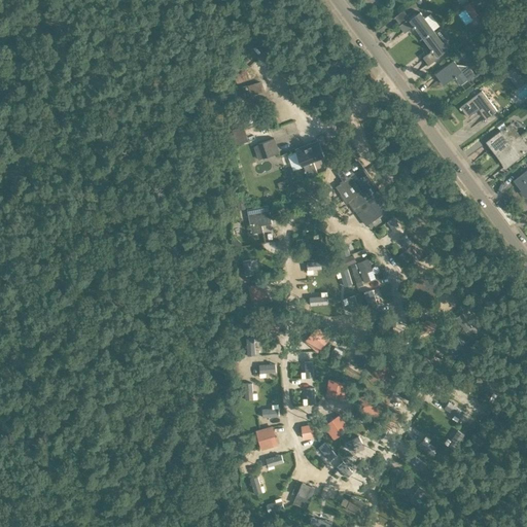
[(476,0),(475,0),(466,4),(472,16),(482,12),(476,0)]
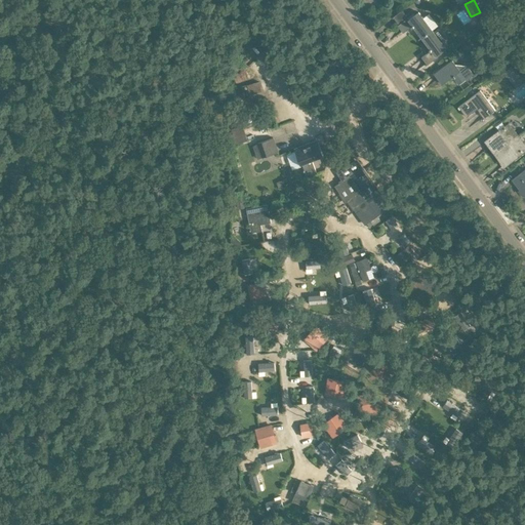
[(432,31),(418,12),(409,19),(408,17),(398,26),(403,33),(411,27),(412,29),(413,27),(422,38),(432,31)]
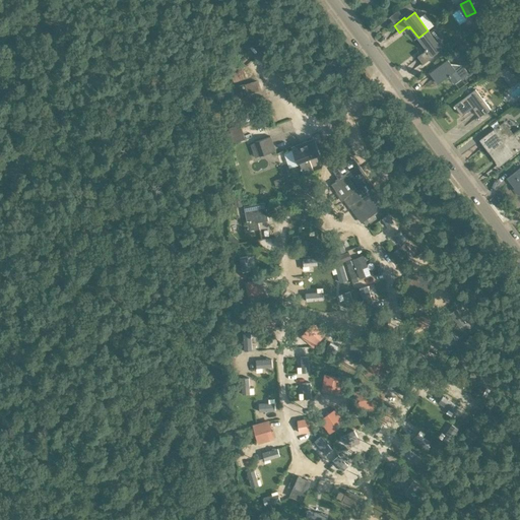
[(481,21),(474,25),(477,29),(484,24),(481,21)]
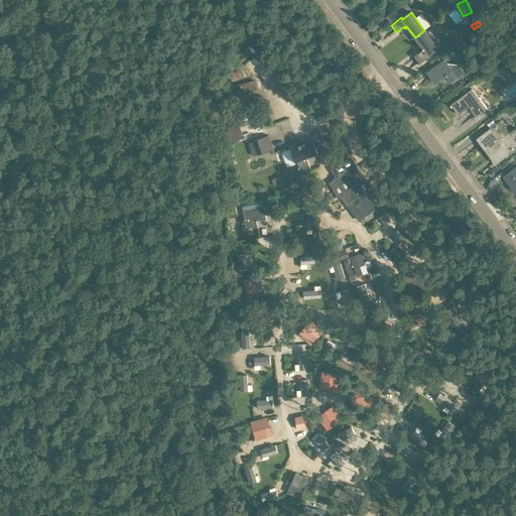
[(437,47),(424,30),(415,37),(423,48),(421,49),(422,50),(414,56),(420,63),(429,56),(428,54),(437,47)]
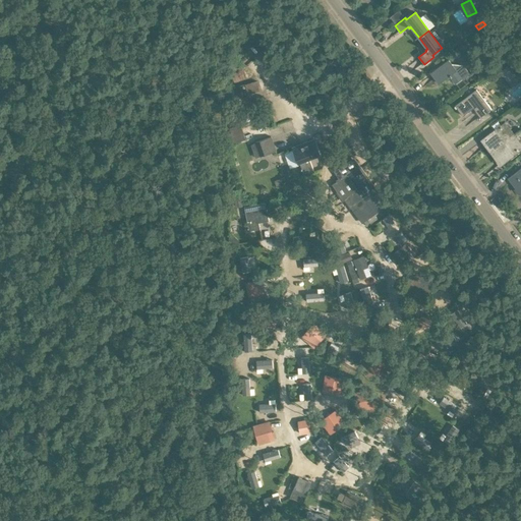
[(463,79),(469,74),(463,66),(457,70),(449,60),(430,73),(439,84),(447,78),(448,79),(451,77),(456,83),(462,78),(463,79)]
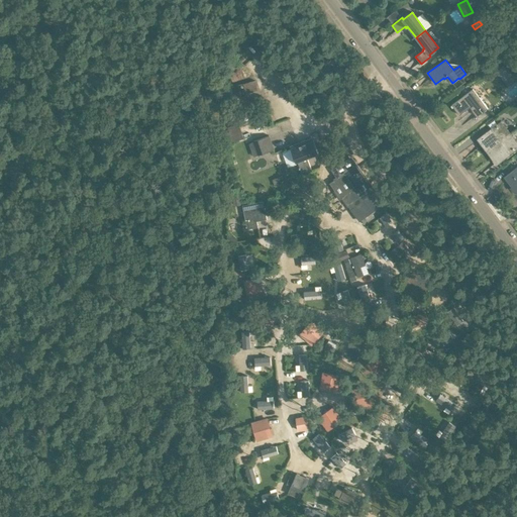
[(510,74),(505,67),(499,72),(503,79),(510,74)]
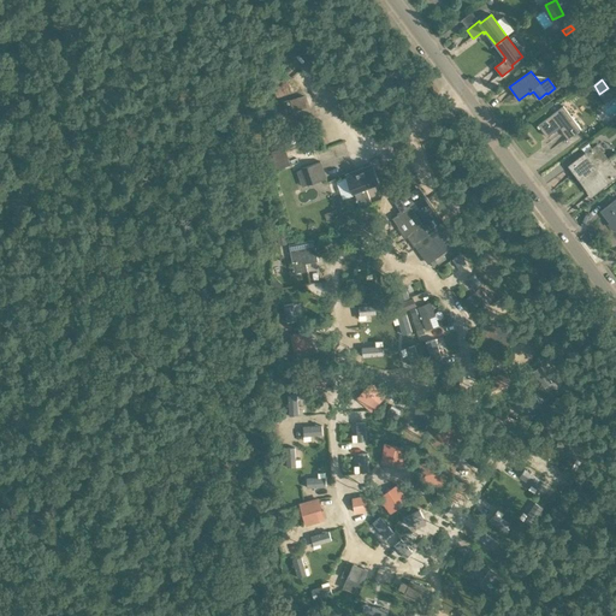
[(307,108),(303,96),(290,100),(294,112),(307,108)]
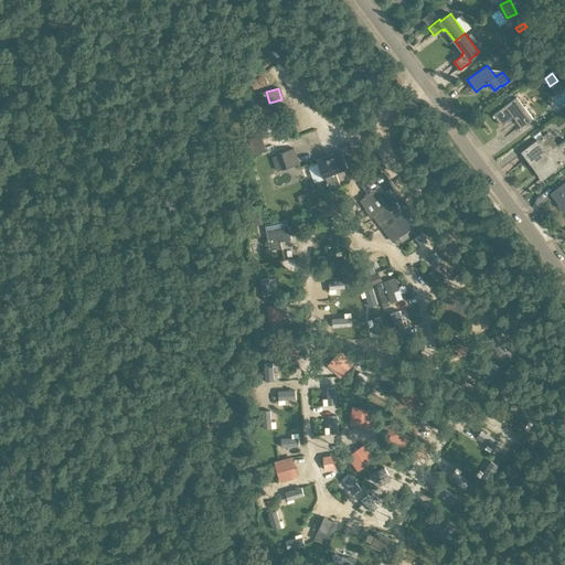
[(533,119),(516,97),(493,115),(502,126),(513,117),(521,128),(533,119)]
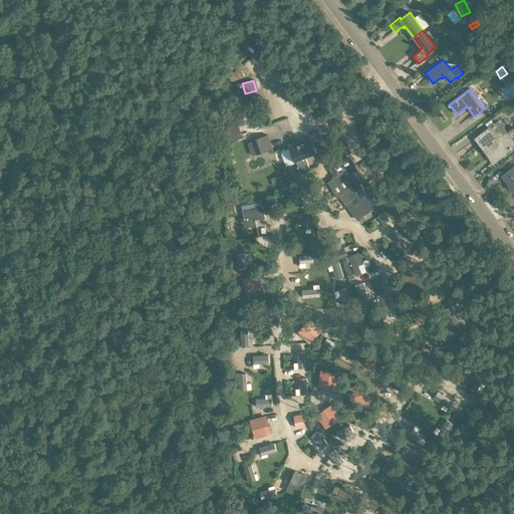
[(508,134),(498,121),(477,138),(481,144),(480,145),(484,152),(508,134)]
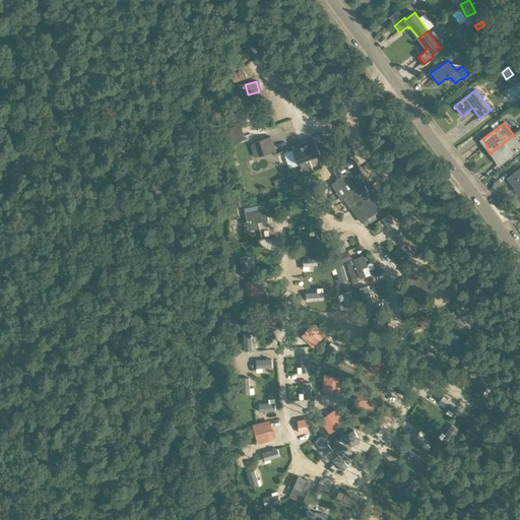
[(231,144),(245,139),(240,126),(229,129),(231,133),(228,135),(231,144)]
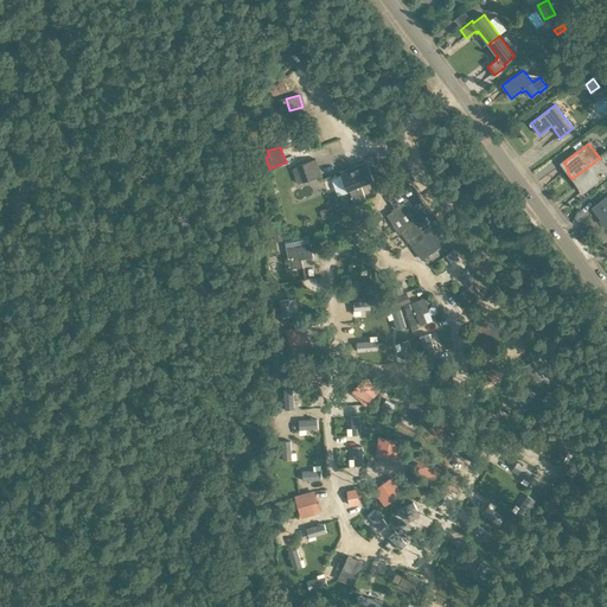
[(606,174),(606,168),(600,158),(572,179),(577,185),(579,184),(585,191),(606,174)]
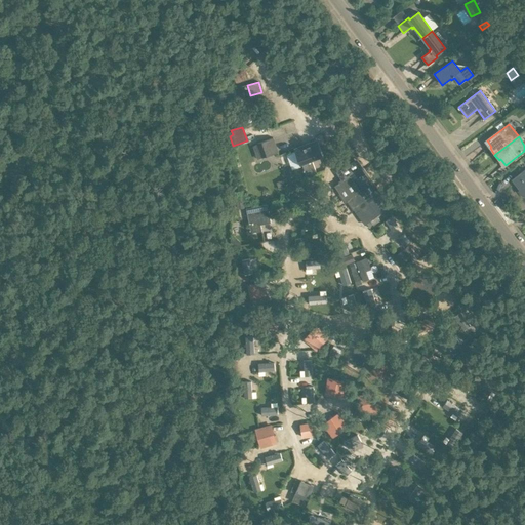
[(263,157),(278,152),(273,138),(257,145),(263,157)]
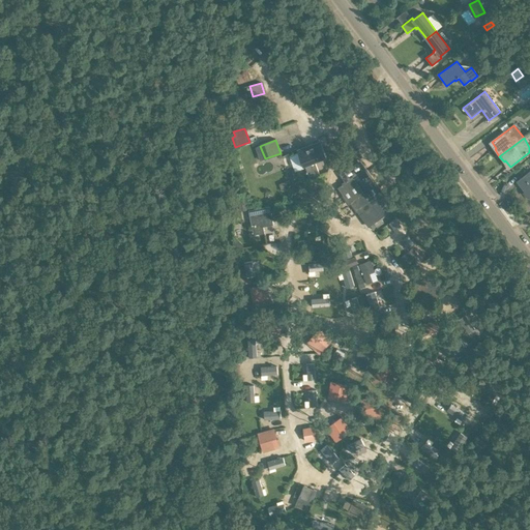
[(326,157),(321,142),(297,151),(303,167),(305,166),(315,163),(326,157)]
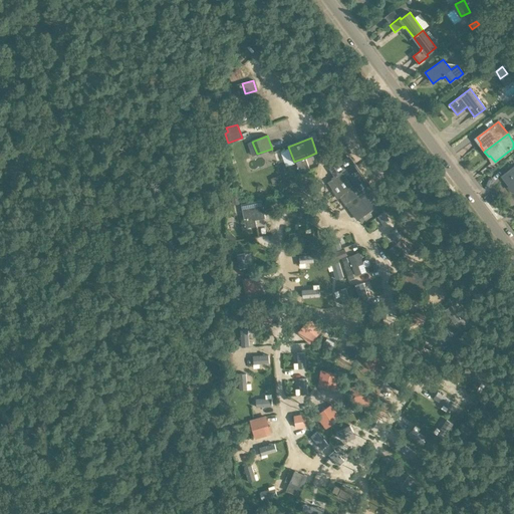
[(369,212),(373,209),(365,197),(369,193),(351,167),(327,183),(330,187),(335,184),(342,195),(340,197),(358,220),(362,217),(365,221),(371,216),(369,212)]
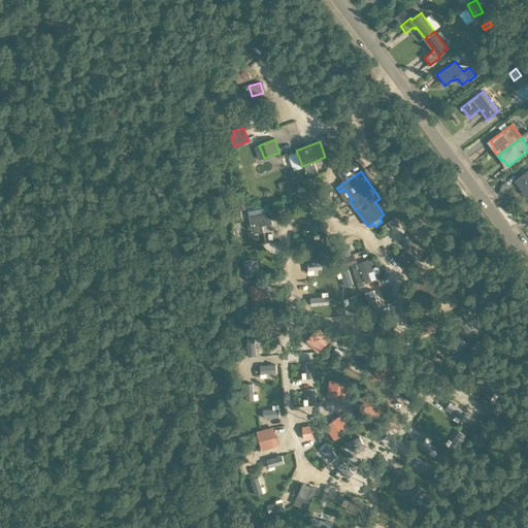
[(527,175),(526,177),(524,174),(516,180),(527,197),(527,175)]
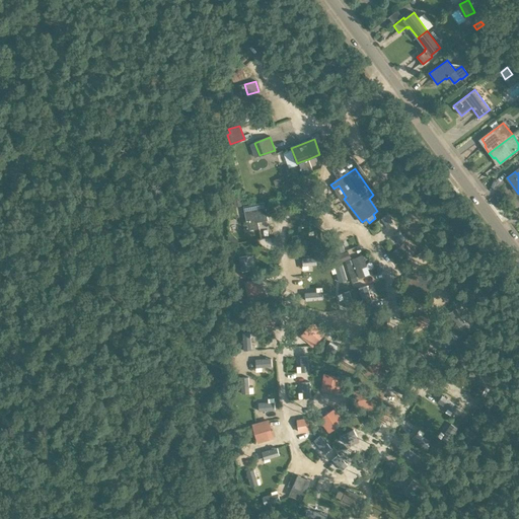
[(286,184),(283,177),(273,180),(276,189),(286,184)]
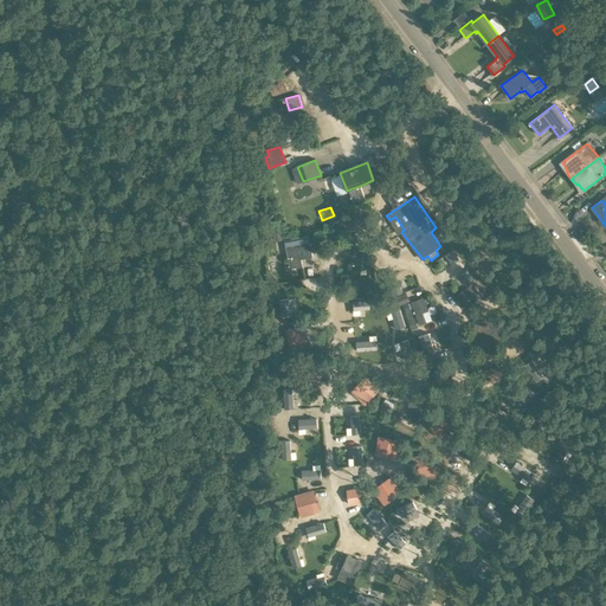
[(336,239),(340,229),(331,225),(328,237),(336,239)]
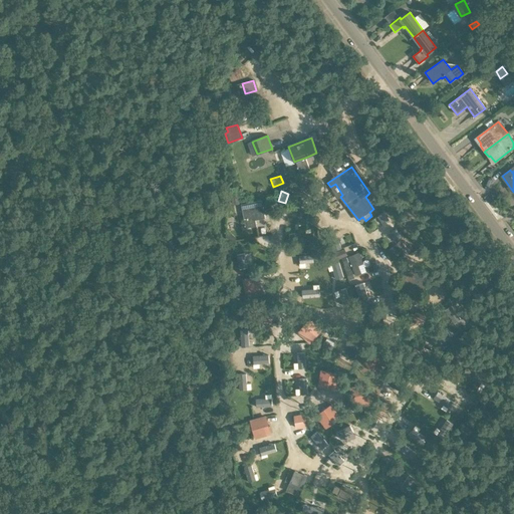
[(232,206),(240,205),(238,194),(230,195),(232,206)]
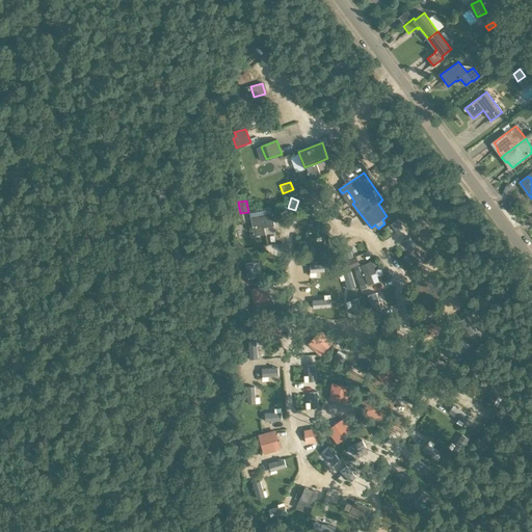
[(274,227),(271,208),(249,212),(255,237),(266,234),(264,228),(274,227)]
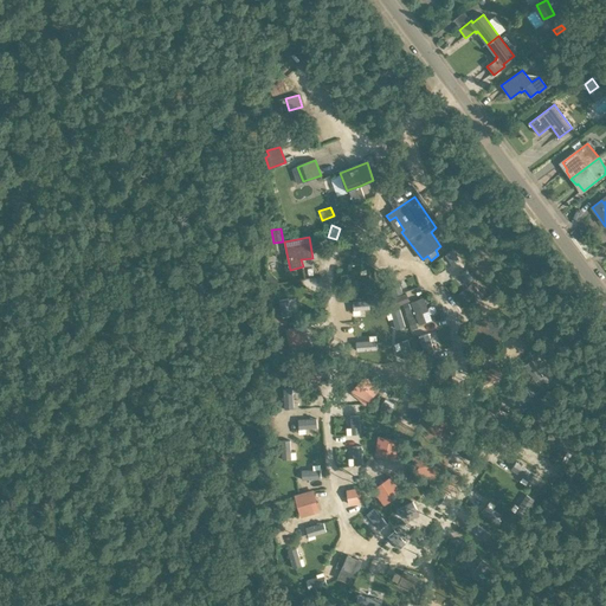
[(452,250),(445,256),(452,265),(459,259),(457,256),(458,255),(457,253),(455,255),(452,250)]
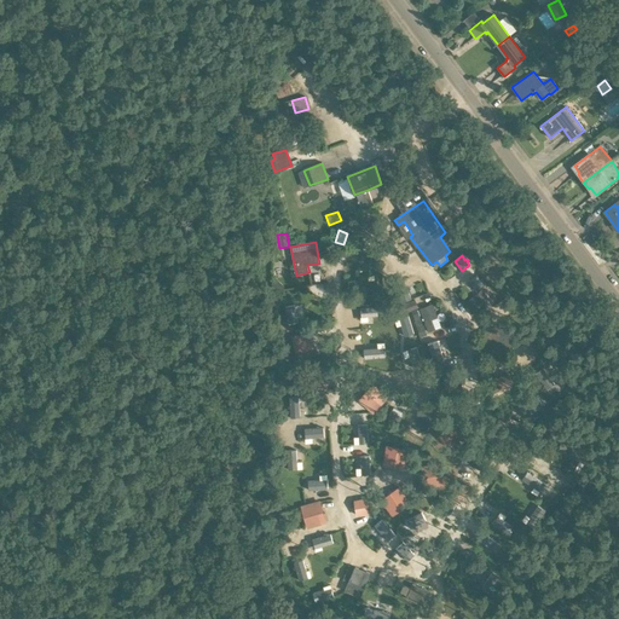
[(476,276),(472,279),(469,282),(476,291),(484,285),(481,282),(482,281),(481,279),(480,281),(476,276)]
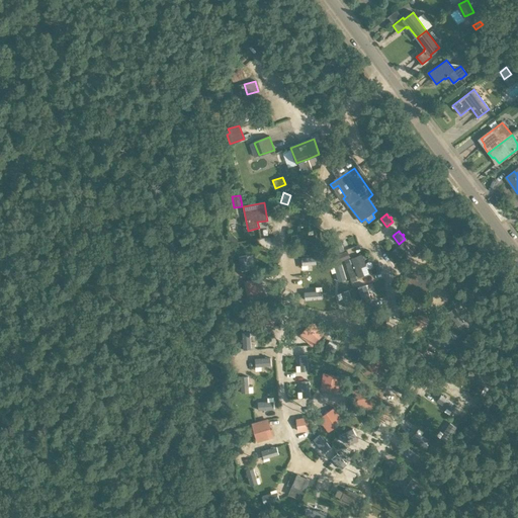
[(409,258),(400,246),(390,253),(399,266),(409,258)]
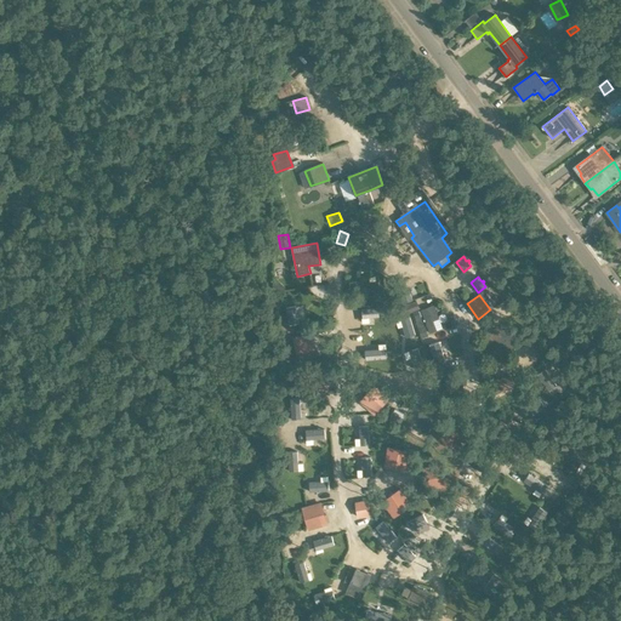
[(414,312),(419,309),(415,301),(402,307),(405,315),(414,312)]
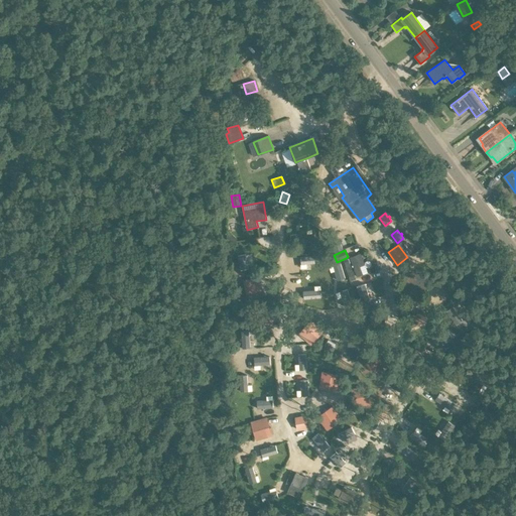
[(239,254),(242,269),(250,267),(247,253),(239,254)]
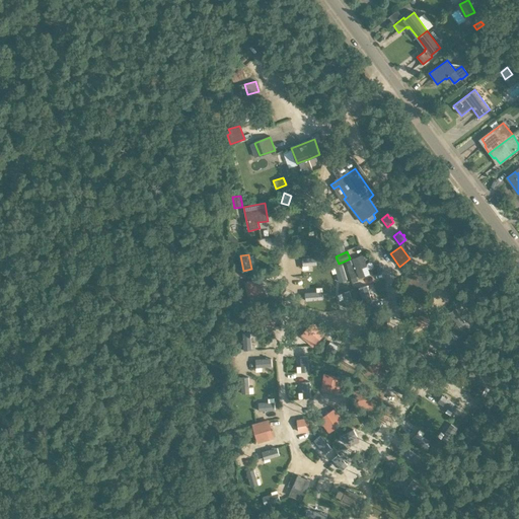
[(365,277),(358,256),(352,260),(359,279),(365,277)]
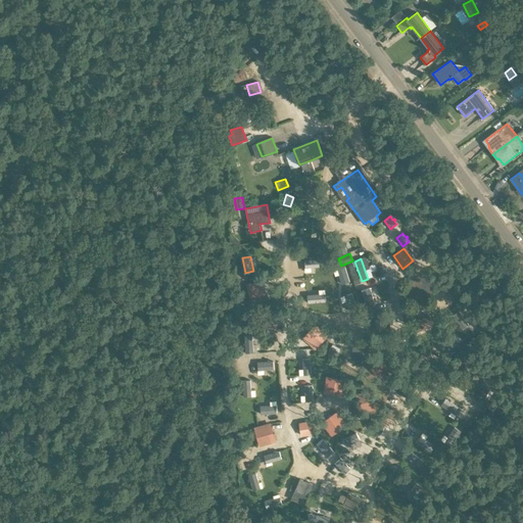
[(428,300),(429,298),(430,296),(431,294),(432,292),(432,290),(432,288),(431,285),(430,283),(429,282),(428,280),(426,279),(424,278),(422,277),(419,277),(417,277),(415,278),(413,279),(411,280),(410,282),(408,283),(407,285),(407,288),(407,290),(407,292),(407,294),(408,296),(410,298),(411,300),(413,301),(415,302),(417,302),(419,303),(422,302),(424,302),(426,301),(428,300)]
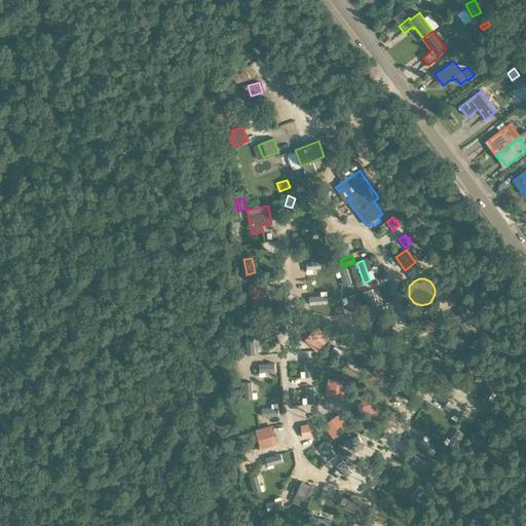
[(269,301),(264,283),(249,288),(254,305),(269,301)]
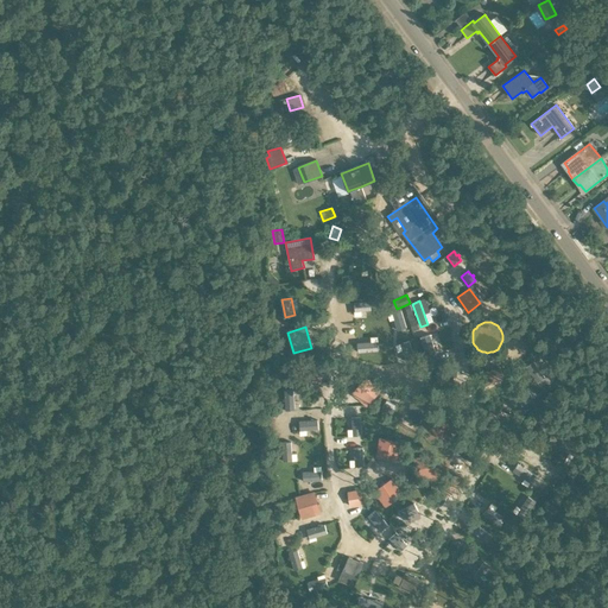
[(381,350),(377,363),(390,368),(394,356),(381,350)]
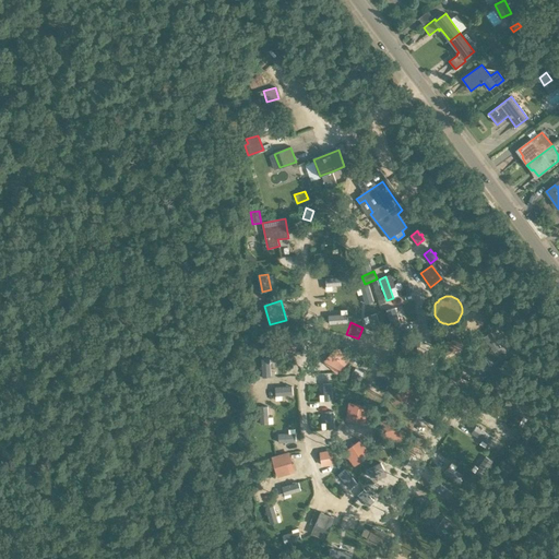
[(486,335),(496,352),(503,346),(500,341),(507,337),(500,326),(486,335)]
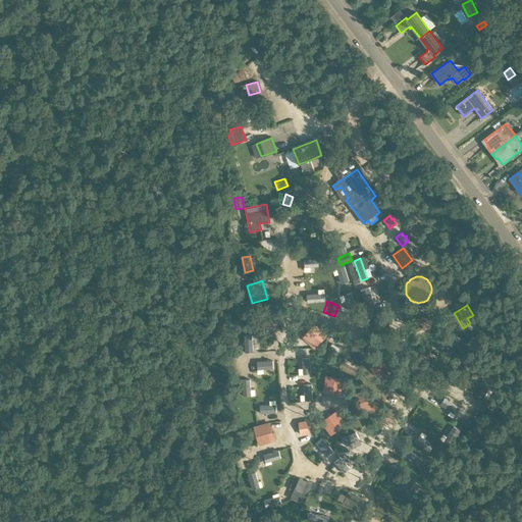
[(275,327),(275,315),(263,314),(262,327),(275,327)]
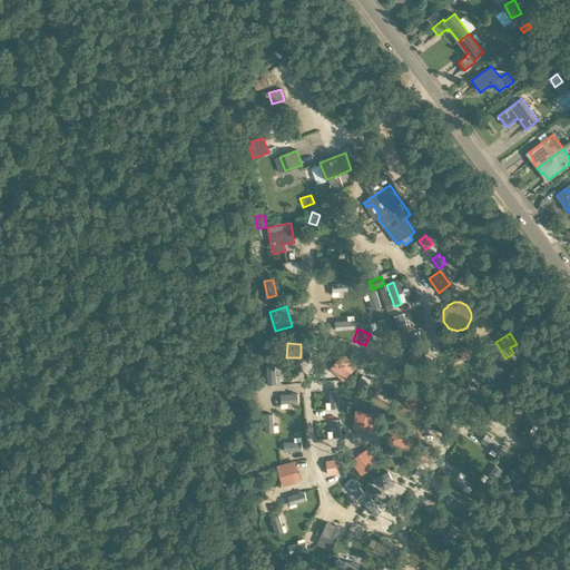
[(452,363),(473,354),(468,344),(448,353),(452,363)]
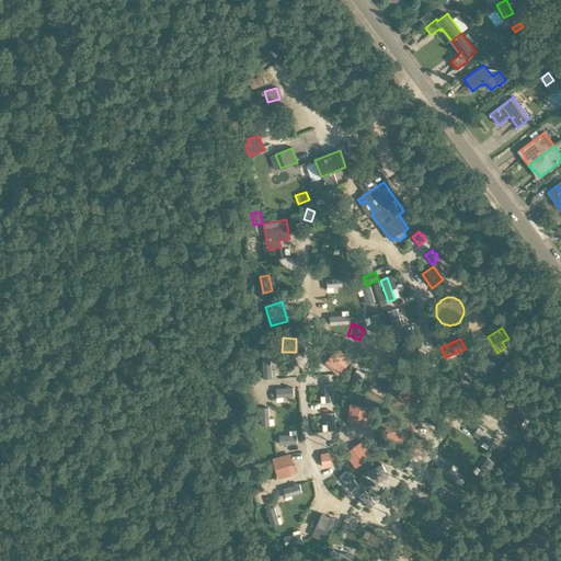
[(416,368),(424,353),(404,344),(397,358),(416,368)]
